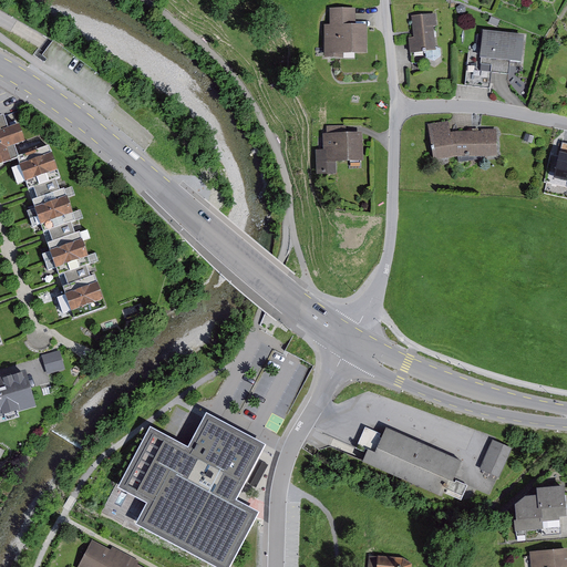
[(330,29),(325,29),(326,61),(343,61),(343,59),(368,58),(367,29),(357,29),(356,11),(330,11),(330,29)]
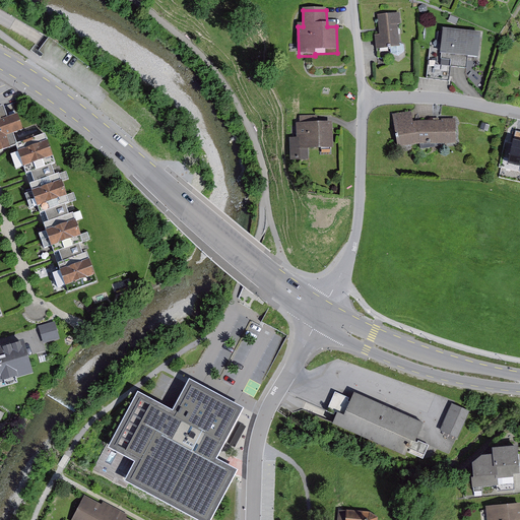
[(400,14),(376,16),(378,37),(374,37),(376,53),(390,52),(391,54),(398,58),(404,53),(404,47),(400,45),(399,46),(398,27),(401,27),(400,14)]
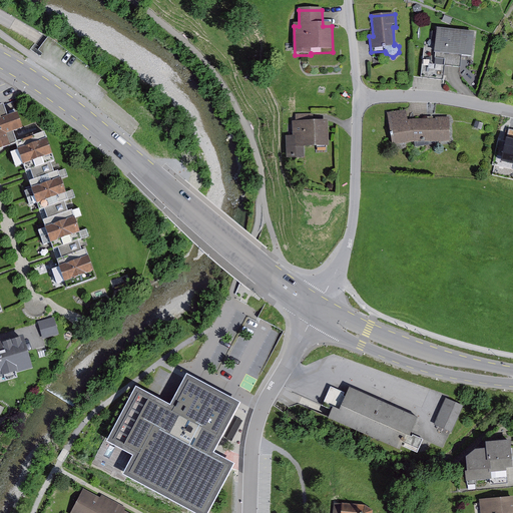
[(476,35),(437,30),(435,42),(425,41),(420,82),(443,84),(445,70),(460,72),(461,62),(472,63),(476,35)]
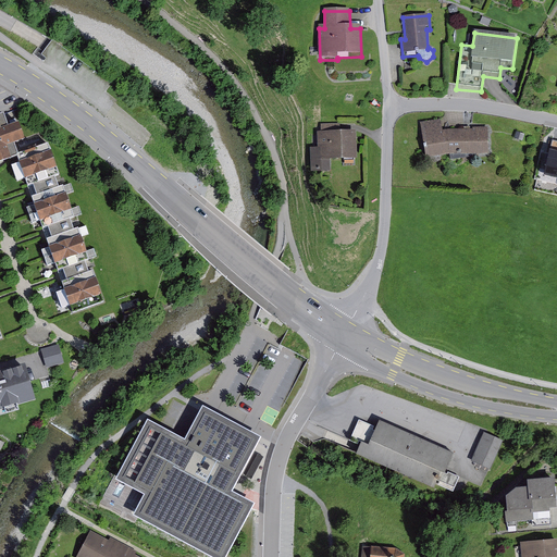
[(0,114),(0,158),(17,151),(19,150),(15,144),(25,139),(20,122),(8,125),(4,113),(0,114)]
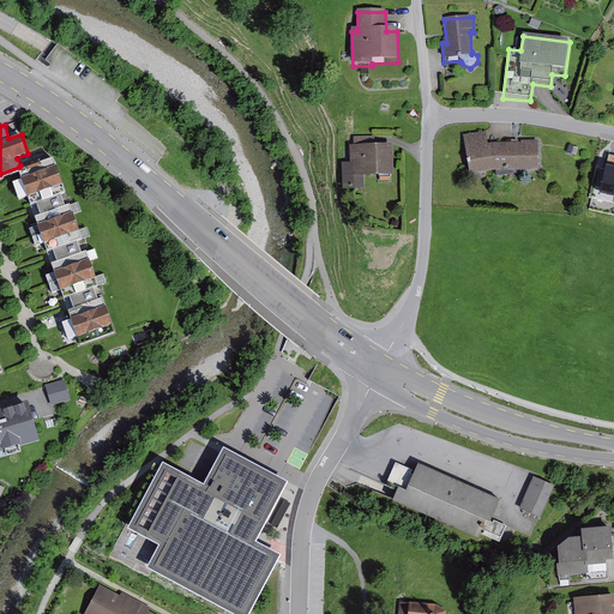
[(485,131),(463,134),(470,173),(497,169),(497,174),(512,173),(528,168),(539,168),(539,139),(521,139),(521,140),(488,142),(485,131)]
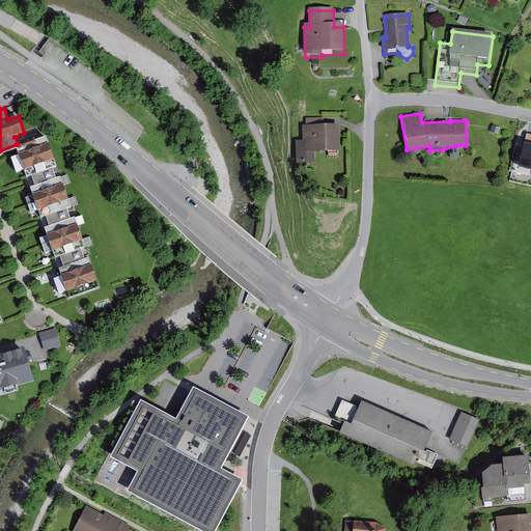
[(324,117),(306,118),(306,123),(302,123),(303,139),(295,139),(296,163),(315,162),(314,149),(340,148),(339,122),(324,122),(324,117)]
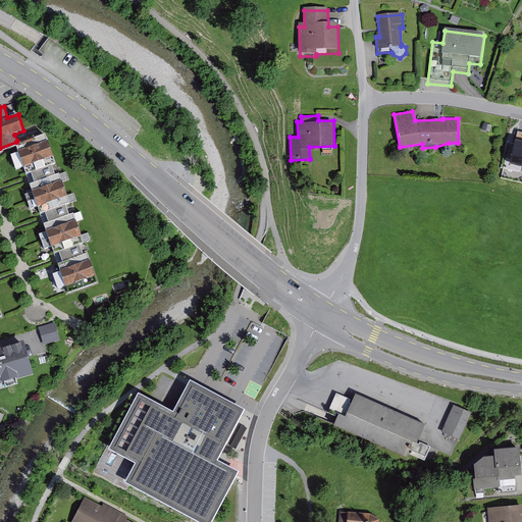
[(521,132),(517,131),(510,164),(521,166),(521,132)]
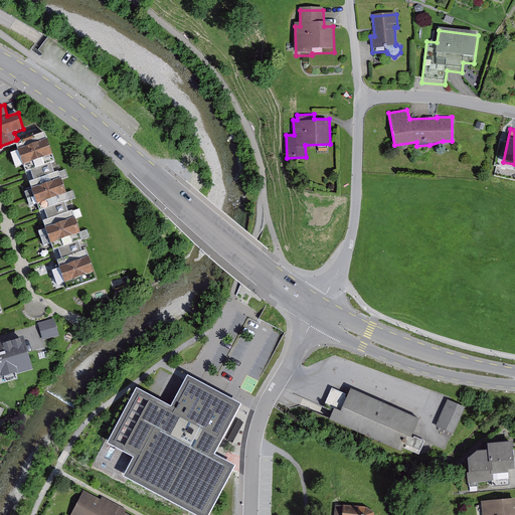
[(44,130),(17,139),(16,140),(19,148),(11,150),(16,164),(23,162),(25,169),(30,167),(33,175),(34,177),(29,179),(32,187),(25,190),(28,199),(30,204),(38,201),(40,207),(44,206),(47,213),(47,216),(43,217),(46,226),(38,228),(42,238),(43,244),(51,241),(53,248),(57,246),(59,252),(60,254),(56,256),(58,265),(52,268),(57,284),(65,282),(67,288),(99,277),(88,244),(82,246),(81,240),(92,237),(88,227),(80,229),(76,217),(81,215),(79,207),(73,209),(72,207),(67,209),(64,200),(74,197),(72,190),(66,192),(61,178),(67,176),(65,171),(57,173),(57,170),(53,171),(49,159),(53,158),(44,130)]
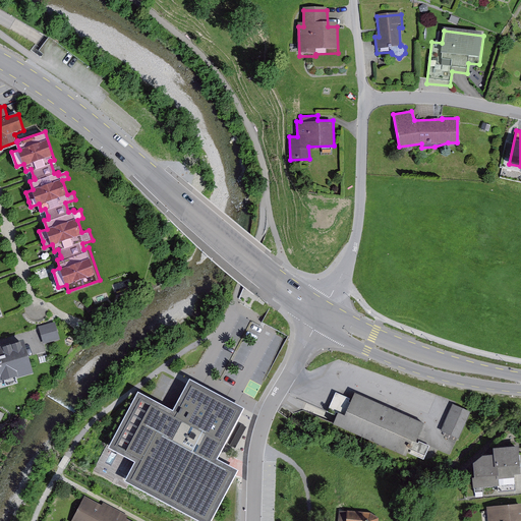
[(56,325),(40,330),(44,345),(61,340),(56,325)]
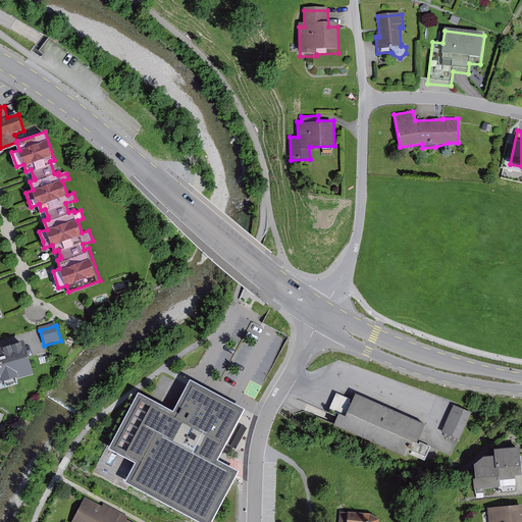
[(24,337),(0,345),(0,380),(34,371),(24,337)]
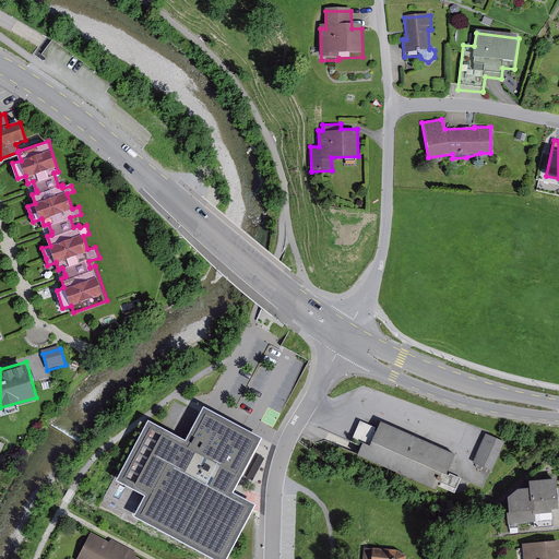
[(117,480),(145,496),(134,516),(213,558),(227,558),(256,506),(233,494),(262,439),(203,408),(186,441),(149,421),(117,480)]
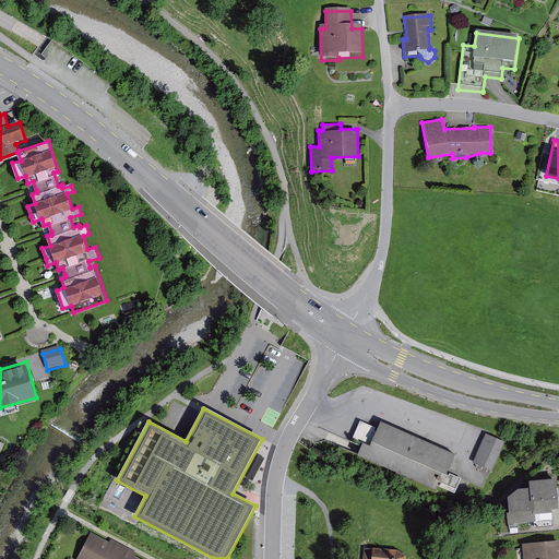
[(370,443),(376,431),(373,430),(376,427),(360,419),(353,437),(363,442),(363,440),(370,443)]
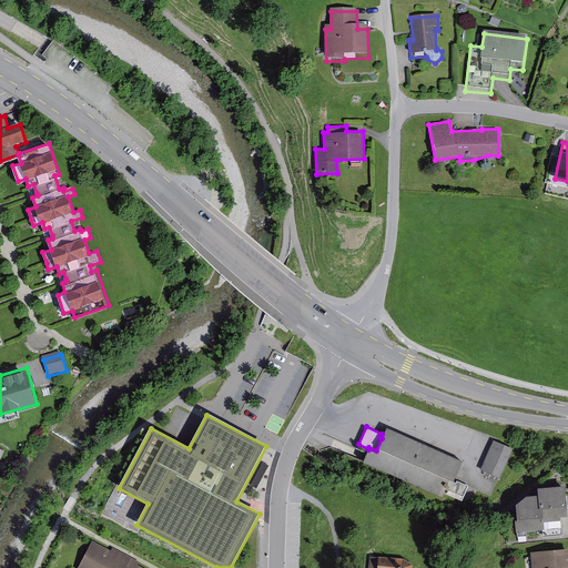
[(464,460),(387,426),(382,438),(376,450),(368,447),(368,449),(363,460),(443,496),(446,489),(464,497),(469,485),(457,479),(456,482),(454,482),(464,460)]
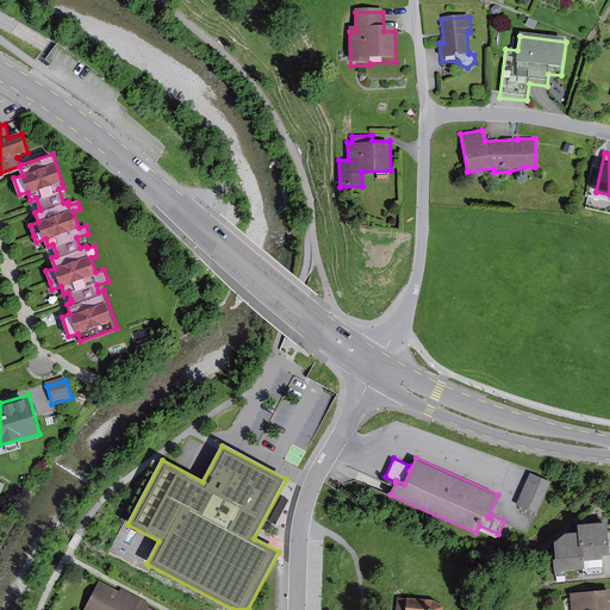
[(551,481),(530,472),(516,504),(537,512),(551,481)]
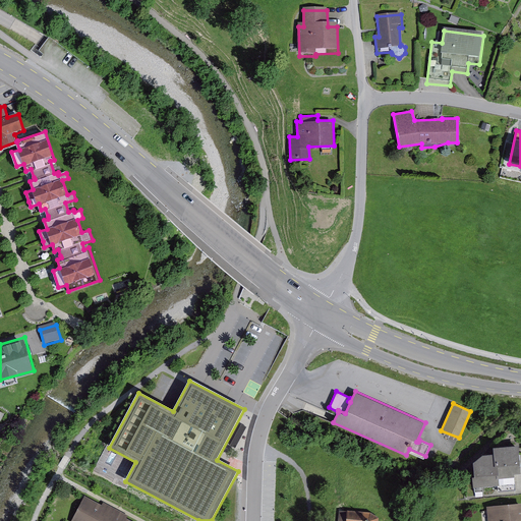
[(472,476),(473,487),(498,485),(498,490),(516,489),(514,473),(520,473),(518,445),(494,447),(494,453),(483,454),(473,461),(474,476),(472,476)]
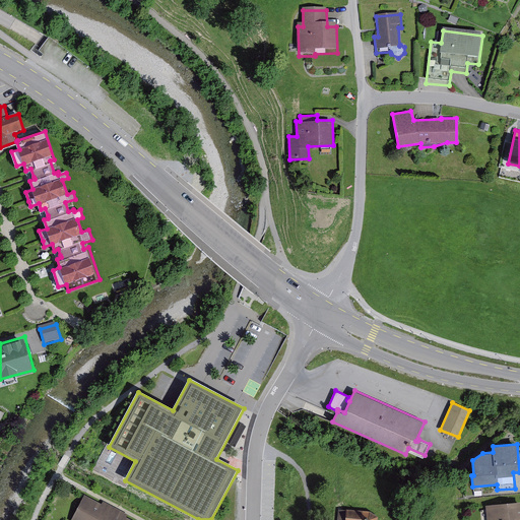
[(84,496),(71,519),(132,519),(126,517),(128,514),(103,501),(102,504),(84,496)]
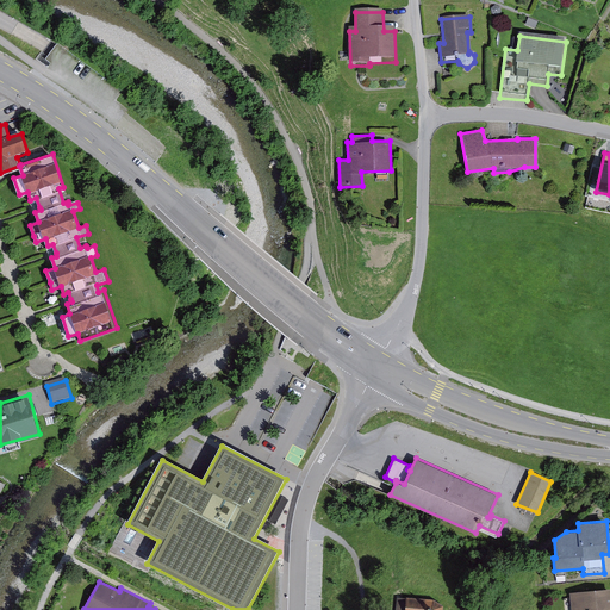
[(609,609),(609,587),(570,592),(571,609),(609,609)]
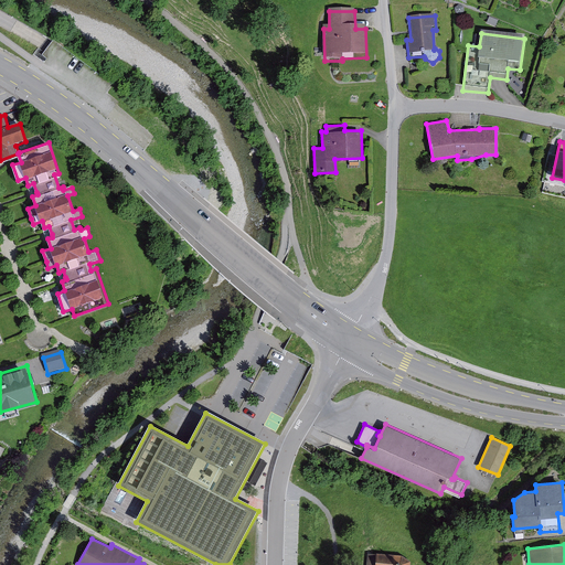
[(368,553),(366,564),(409,564),(411,561),(402,555),(376,553),(376,554),(368,553)]
